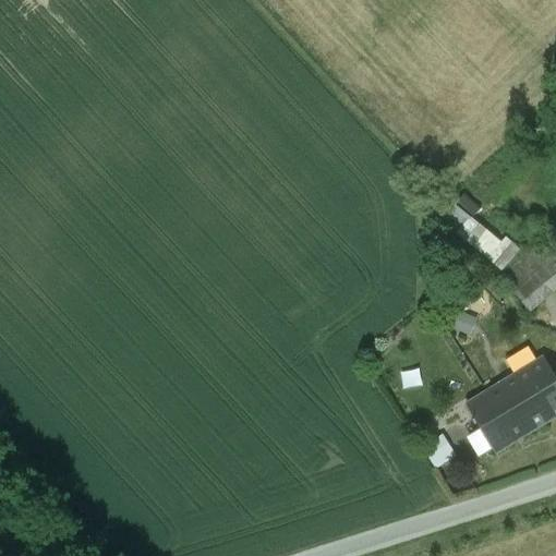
[(459,204),(446,216),(457,229),(471,217),(459,204)]
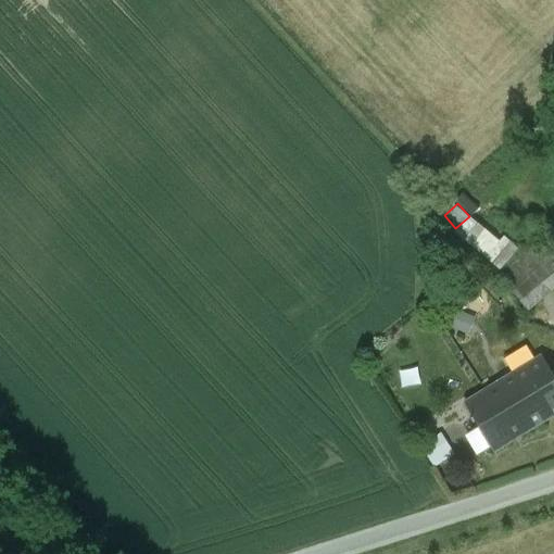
[(530,242),(494,272),(504,284),(526,310),(553,286),(553,264),(551,261),(543,251),(540,254),(530,242)]
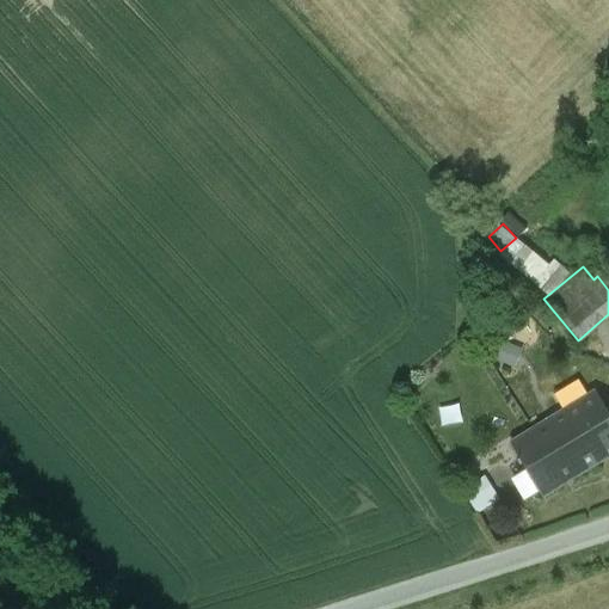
[(584,375),(560,389),(570,405),(594,391),(584,375)]
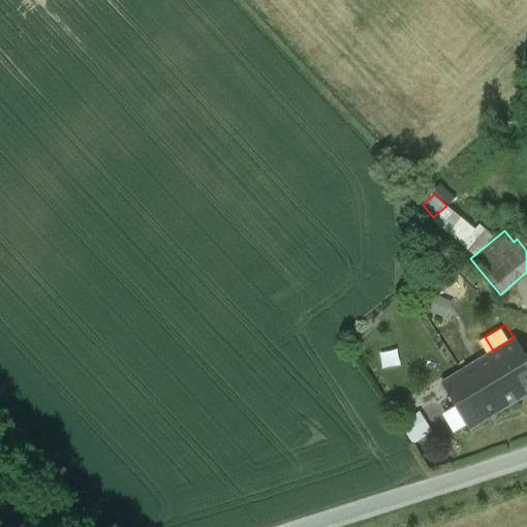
[(493,350),(441,382),(468,429),(526,393),(526,360),(514,338),(493,350)]
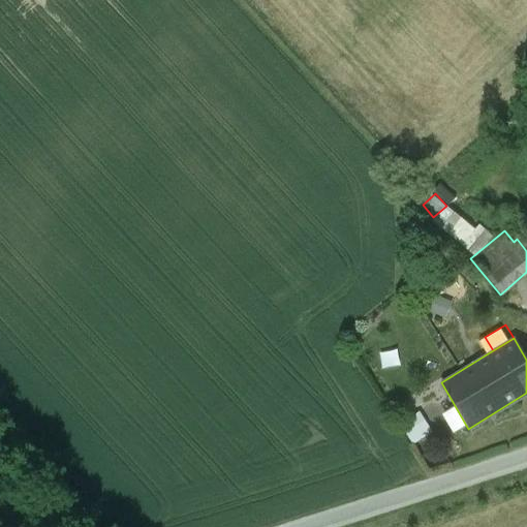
[(413,440),(433,430),(423,412),(404,423),(413,440)]
